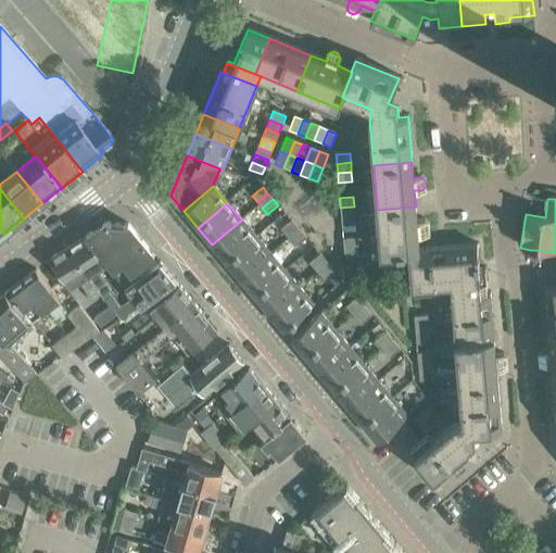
[(340,208),(341,217),(355,216),(354,206),(340,208)]
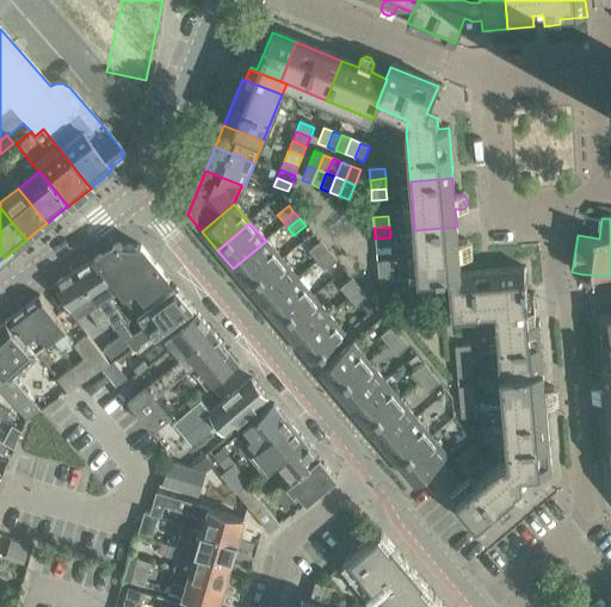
[(440,278),(449,277),(461,276),(460,258),(468,256),(471,253),(471,247),(467,243),(458,243),(457,227),(414,230),(418,279),(419,279),(430,279),(440,278)]
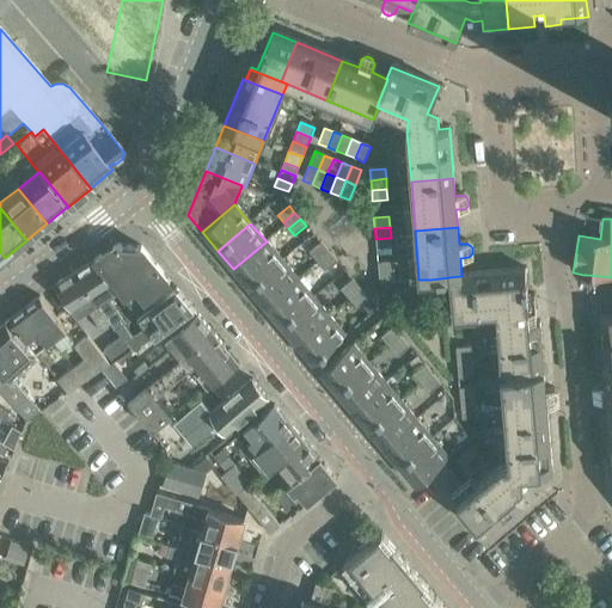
[(375,239),(377,250),(391,249),(391,238),(375,239)]
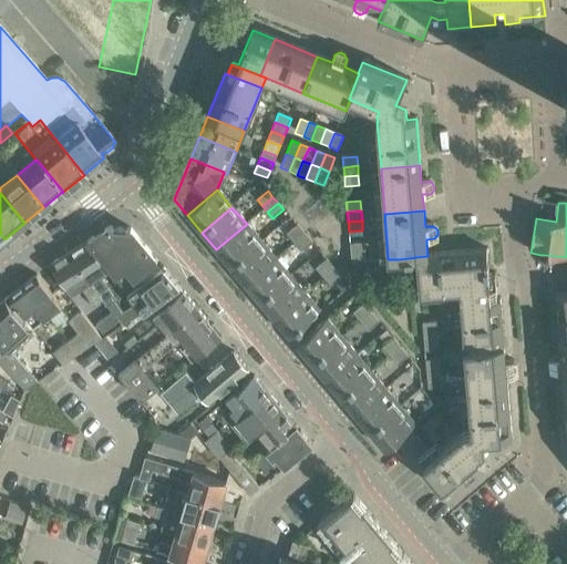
[(261,242),(247,224),(216,249),(230,267),(261,242)]
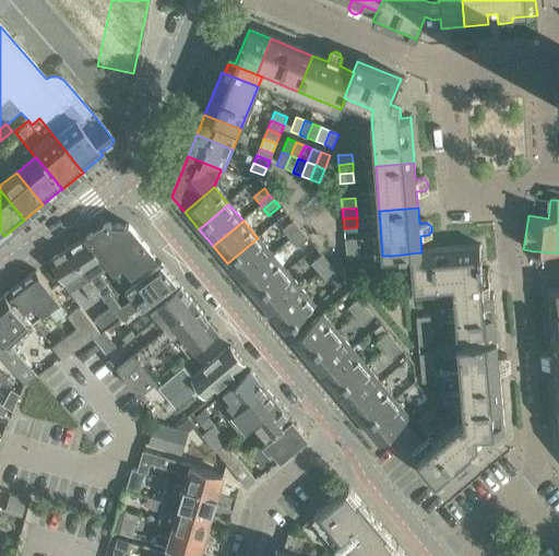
[(298,228),(293,222),(282,232),(287,237),(298,228)]
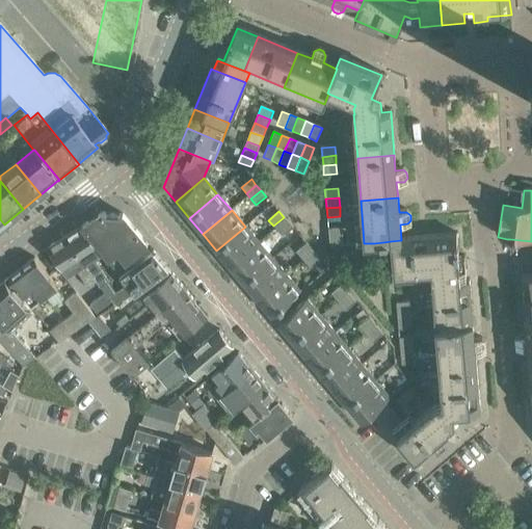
[(102,214),(82,228),(102,254),(120,276),(131,268),(118,252),(129,243),(138,254),(148,246),(123,216),(102,214)]
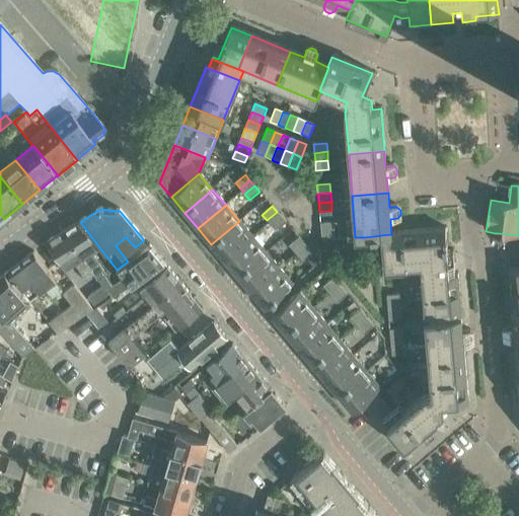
[(281,217),(277,212),(267,220),(271,226),(281,217)]
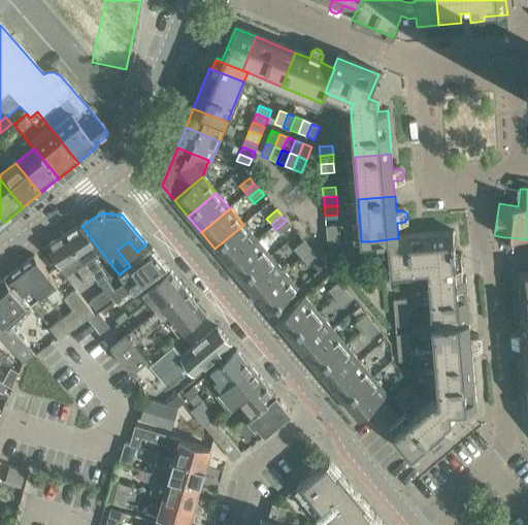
[(291,227),(286,221),(275,230),(281,235),(291,227)]
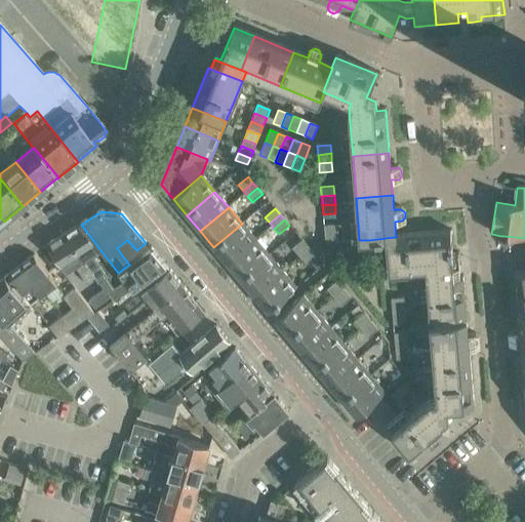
[(255,240),(242,224),(213,247),(227,264),(255,240)]
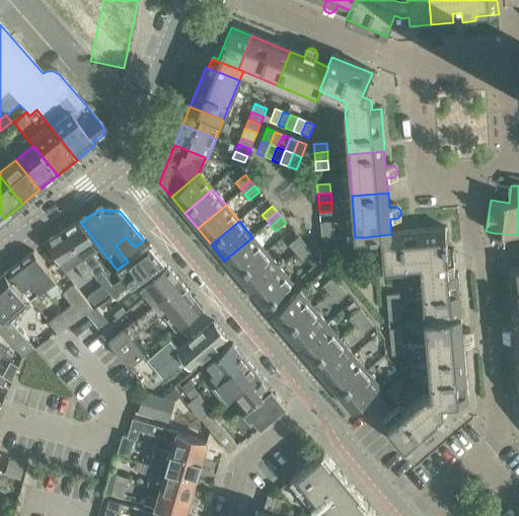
[(93,276),(96,282),(105,276),(90,253),(99,247),(80,222),(63,233),(83,259),(93,276)]
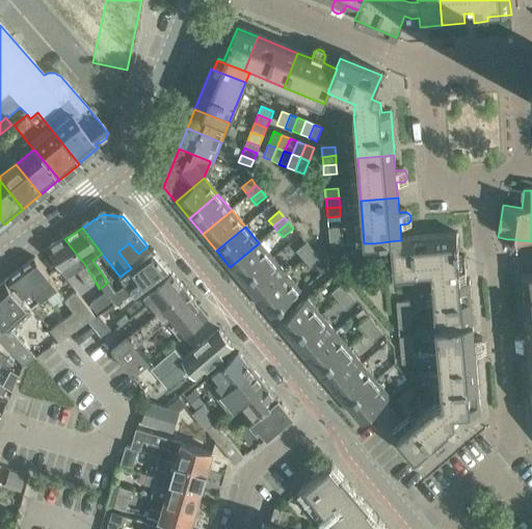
[(328,230),(328,238),(342,237),(341,229),(328,230)]
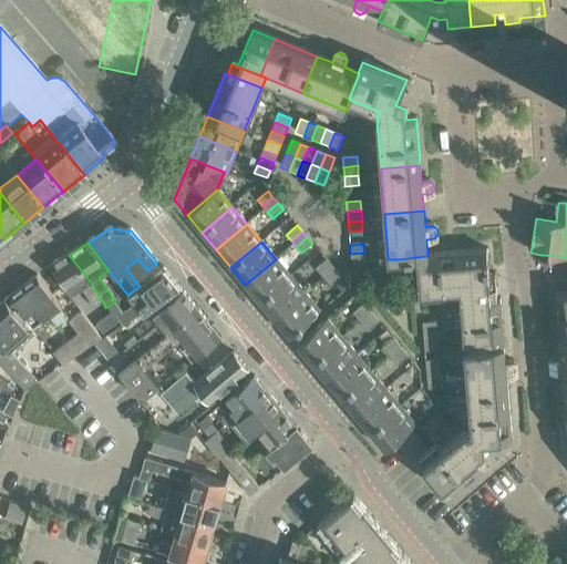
[(486,250),(428,256),(416,257),(420,296),(460,293),(464,350),(504,347),(500,299),(497,300),(495,275),(488,275),(486,250)]
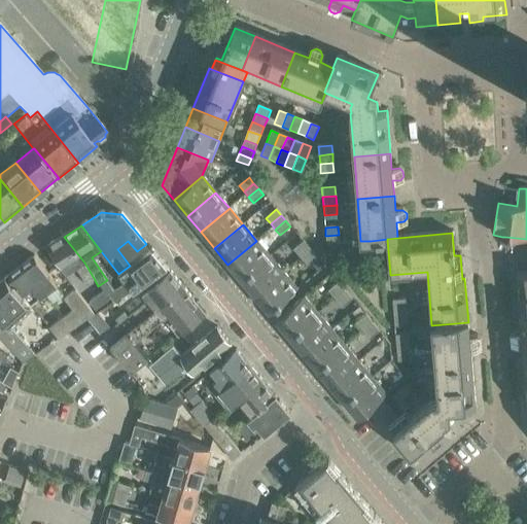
[(325,236),(326,244),(336,243),(340,243),(339,235),(325,236)]
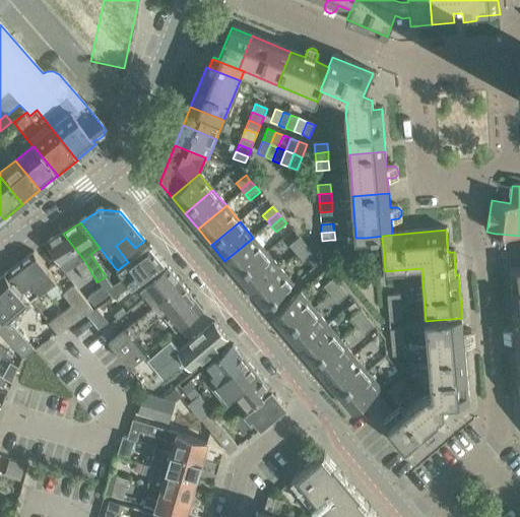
[(85,282),(93,276),(83,259),(63,234),(46,244),(65,270),(74,264),(85,282)]
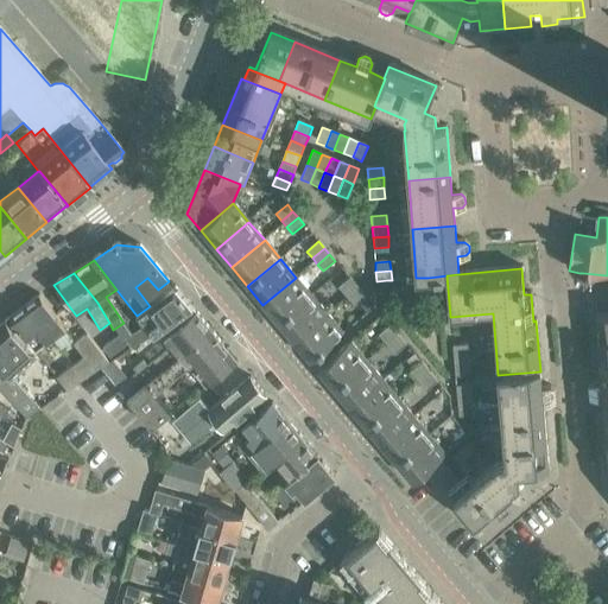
[(438,277),(428,278),(429,293),(439,292),(438,277)]
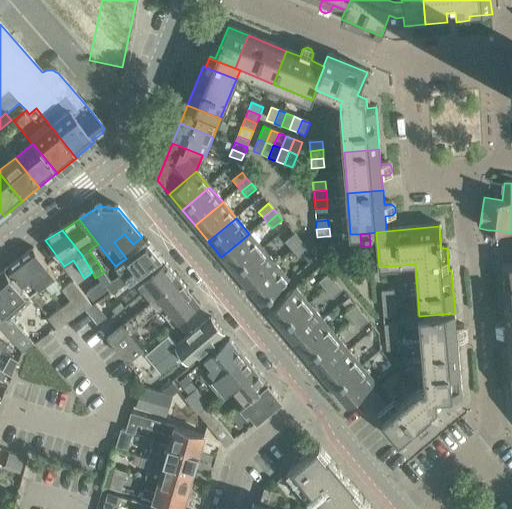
[(262,249),(249,234),(221,257),(235,272),(262,249)]
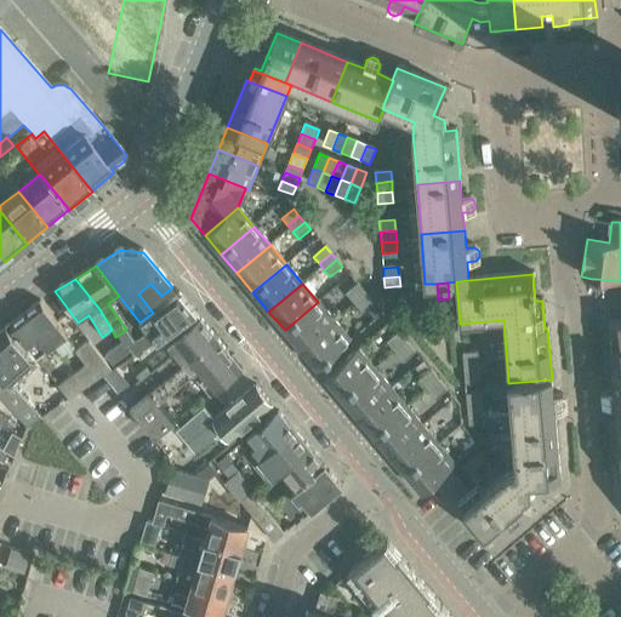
[(426,284),(425,284),(416,285),(417,301),(427,301),(426,284)]
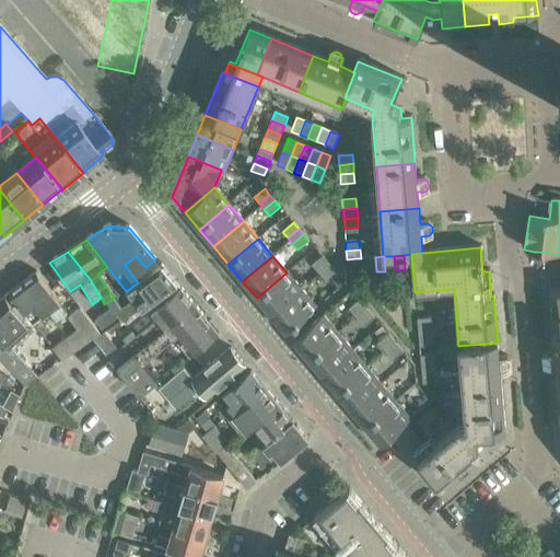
[(394,256),(384,256),(385,271),(395,270),(394,256)]
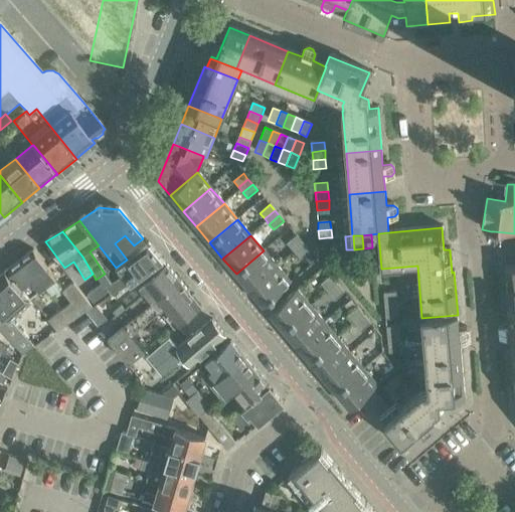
[(301,241),(296,236),(287,244),(291,250),(301,241)]
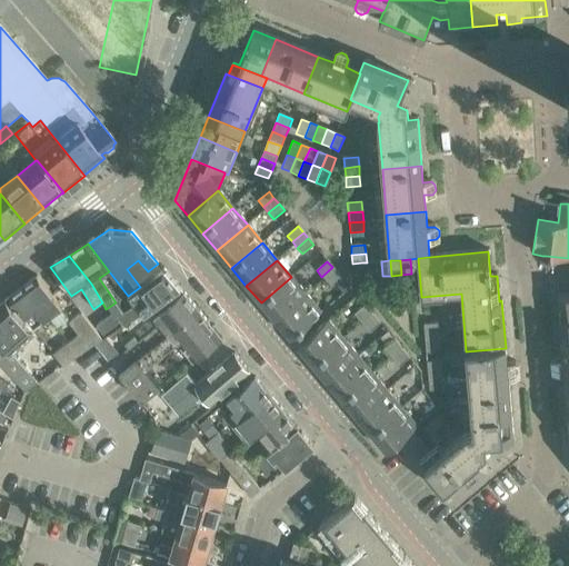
[(381,261),(371,262),(372,277),(382,276),(381,261)]
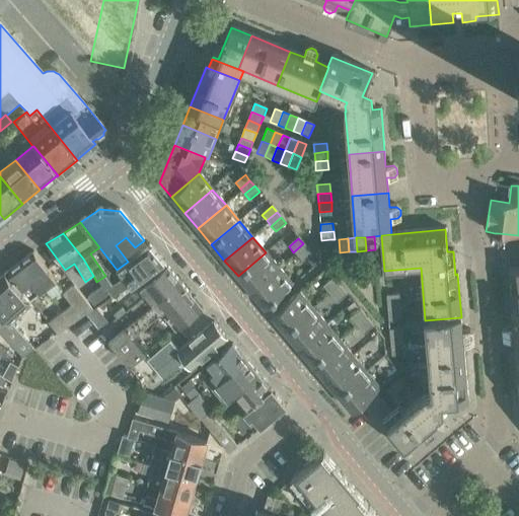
[(321,240),(322,250),(324,253),(331,253),(330,239),(321,240)]
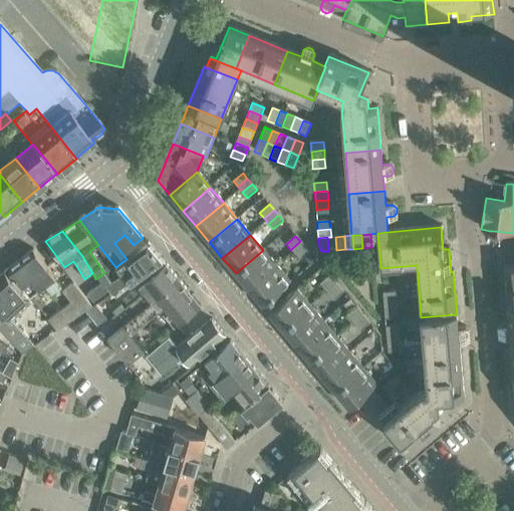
[(331,237),(327,237),(328,251),(336,250),(335,237),(331,237)]
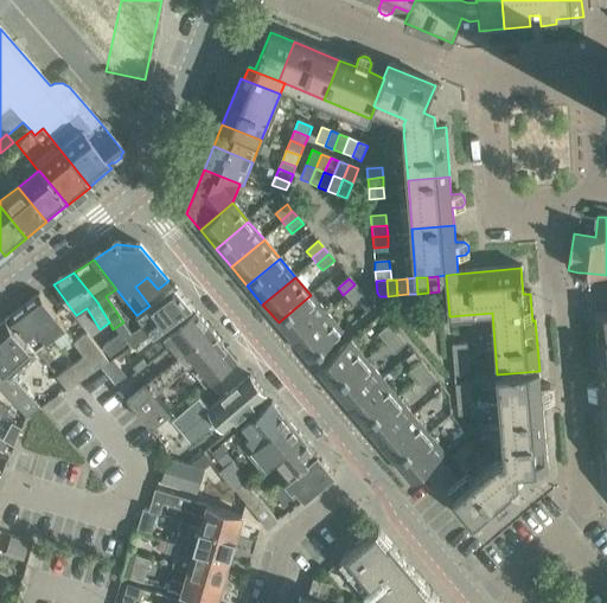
[(360,292),(355,284),(343,295),(349,301),(360,292)]
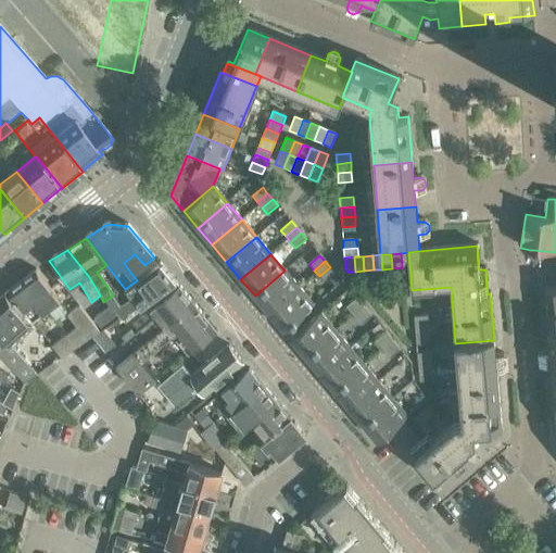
[(134,300),(140,309),(141,310),(176,284),(159,263),(137,280),(125,289),(134,300)]
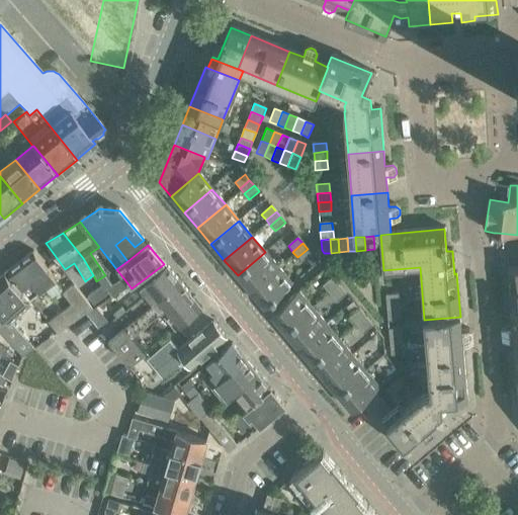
[(301,263),(306,260),(312,254),(308,249),(297,257),(301,263)]
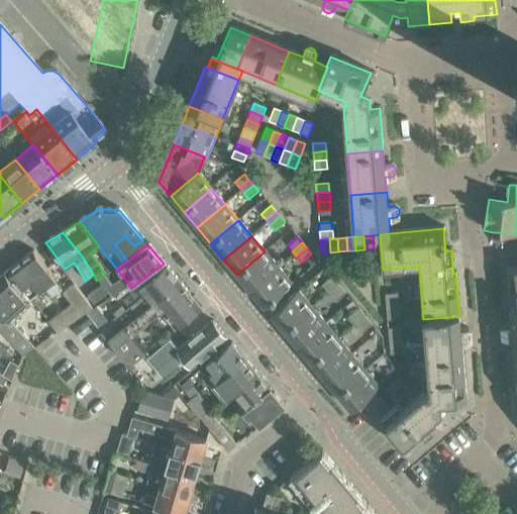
[(278,268),(265,251),(237,275),(250,291),(278,268)]
